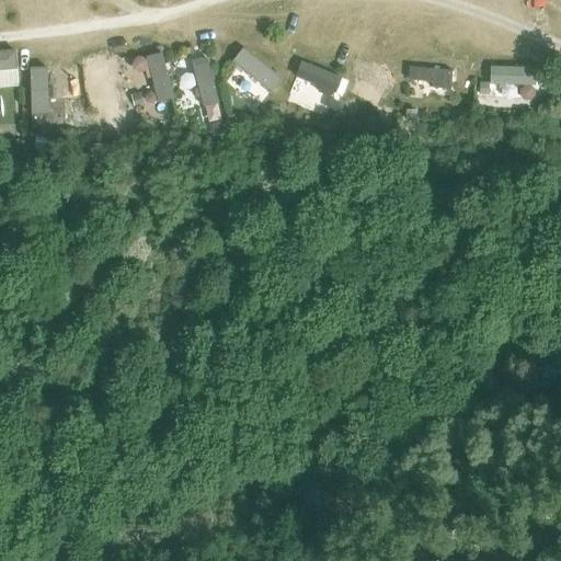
[(233,59),(271,91),(284,76),(245,45),(233,59)]
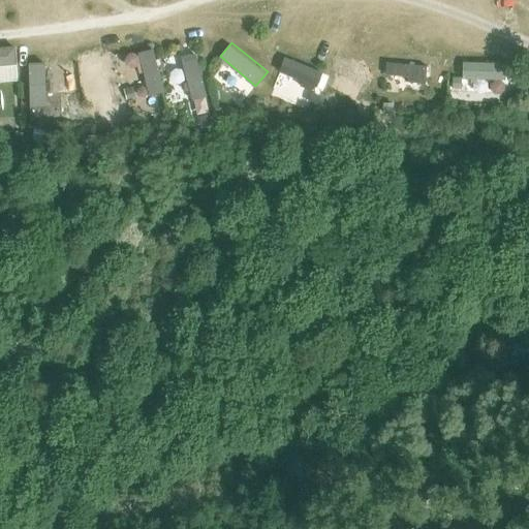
[(0,81),(20,80),(17,44),(0,45),(0,81)]
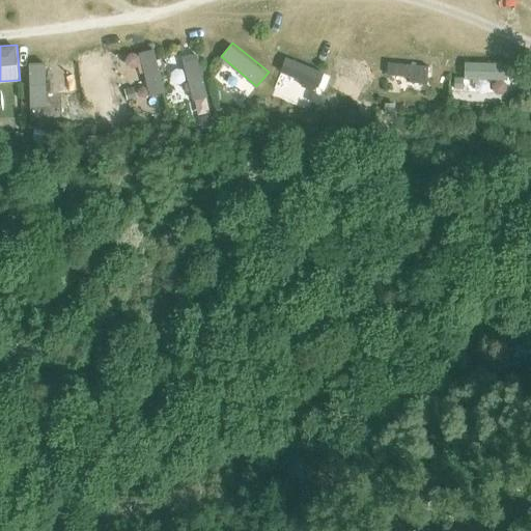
[(139,51),(150,95),(167,91),(156,47),(139,51)]
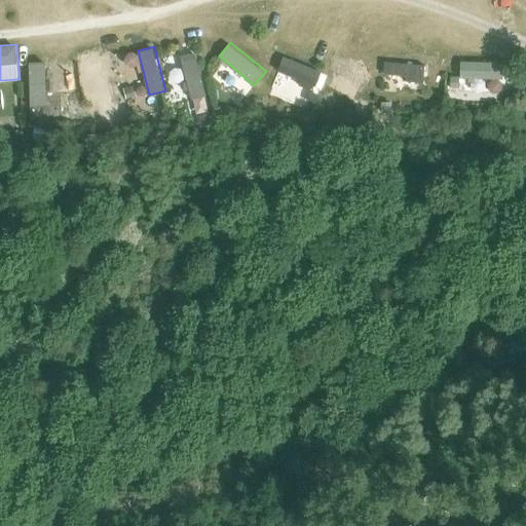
[(330,85),(369,94),(374,67),(336,59),(330,85)]
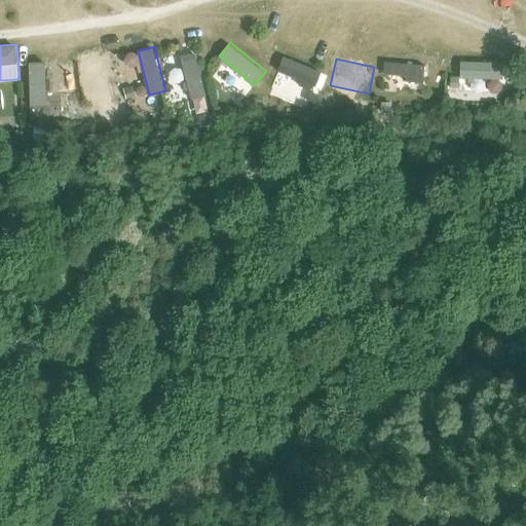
[(505,62),(461,60),(460,77),(504,79),(505,62)]
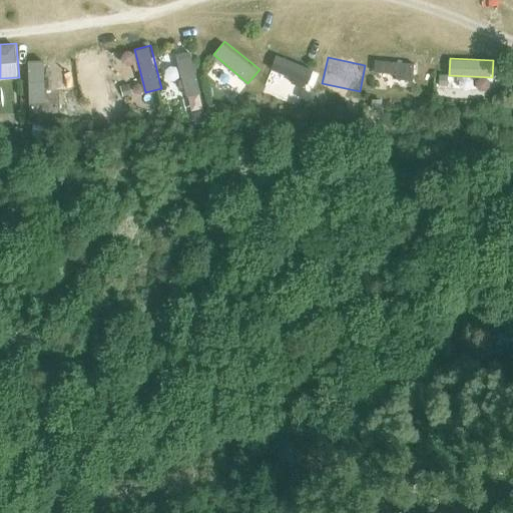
[(30,104),(47,104),(46,59),(29,59),(30,104)]
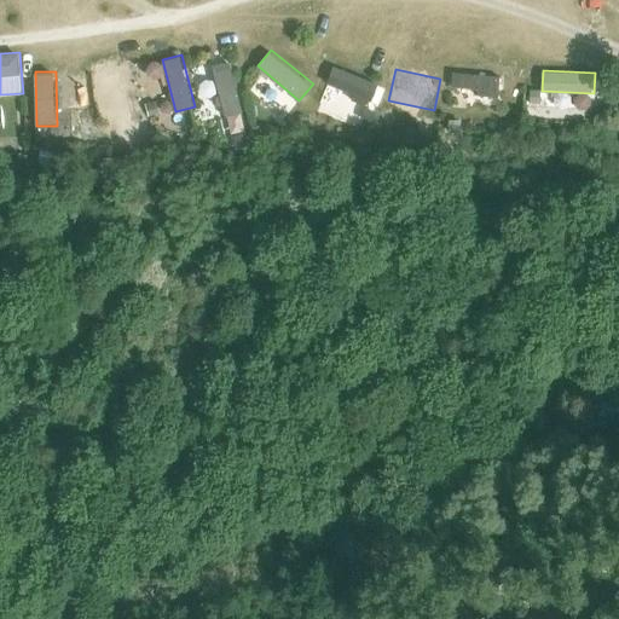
[(502,103),(501,71),(453,73),(453,103),(502,103)]
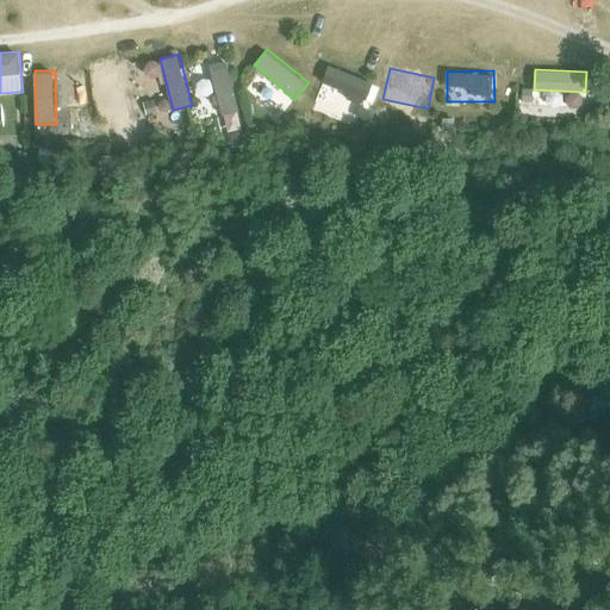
[(531,92),(521,92),(521,104),(531,104),(531,92)]
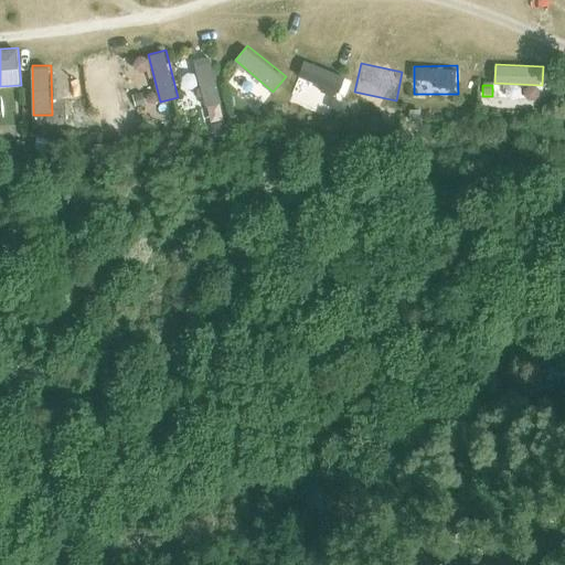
[(140,95),(131,96),(135,107),(144,105),(140,95)]
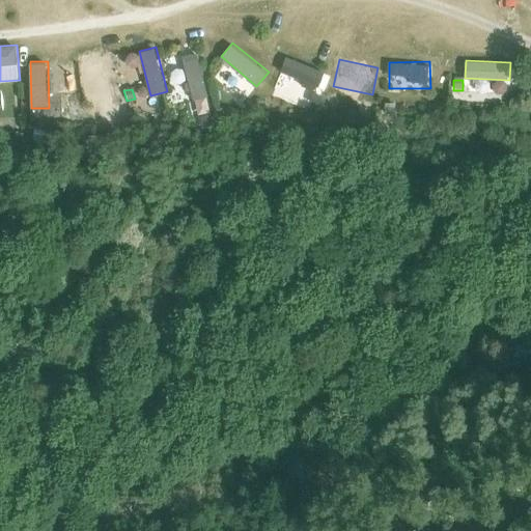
[(312,94),(308,104),(316,108),(320,98),(312,94)]
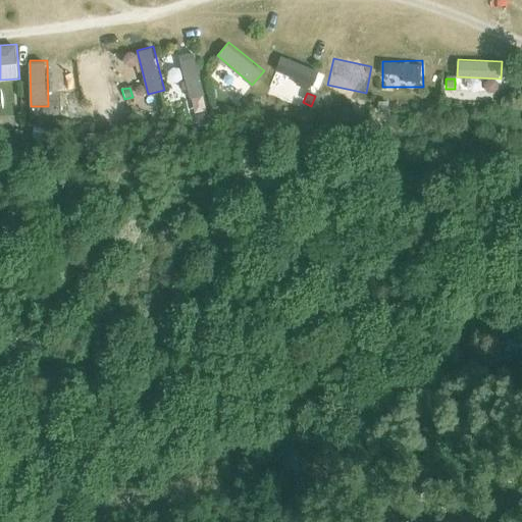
[(243,101),(237,110),(244,115),(250,106),(243,101)]
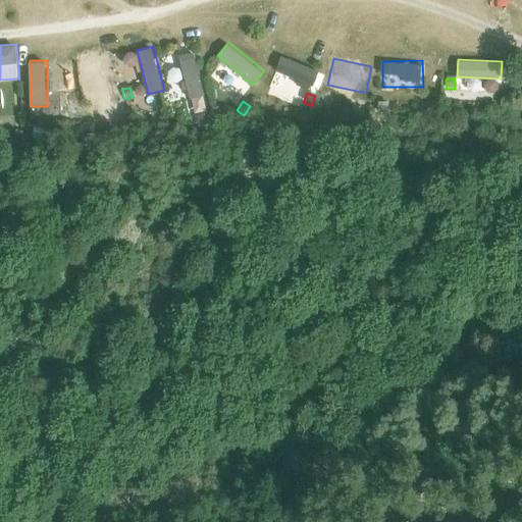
[(377,103),(377,113),(385,113),(385,103),(377,103)]
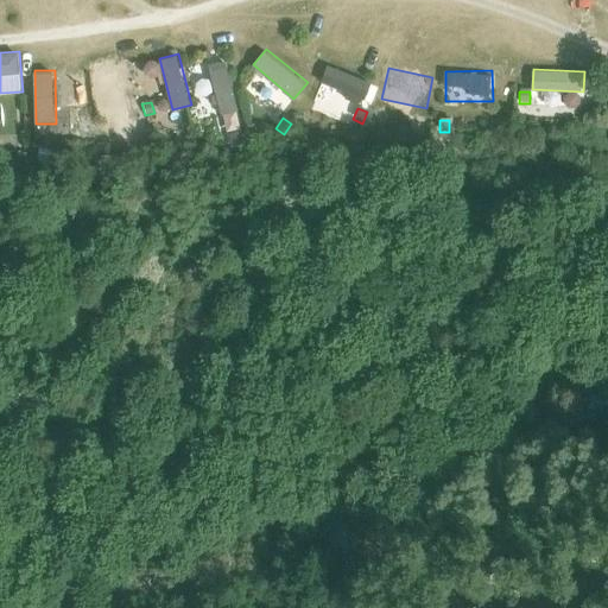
[(239,137),(228,139),(229,149),(241,146),(239,137)]
